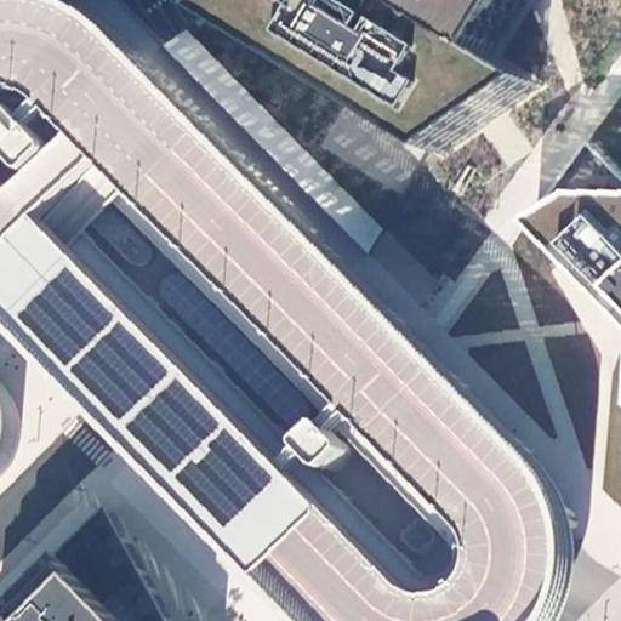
[(136,44),(104,17),(75,4),(62,0),(0,0),(0,307),(114,425),(306,620),(570,620),(582,592),(585,559),(582,529),(575,503),(559,474),(524,436),(438,351),(136,44)]
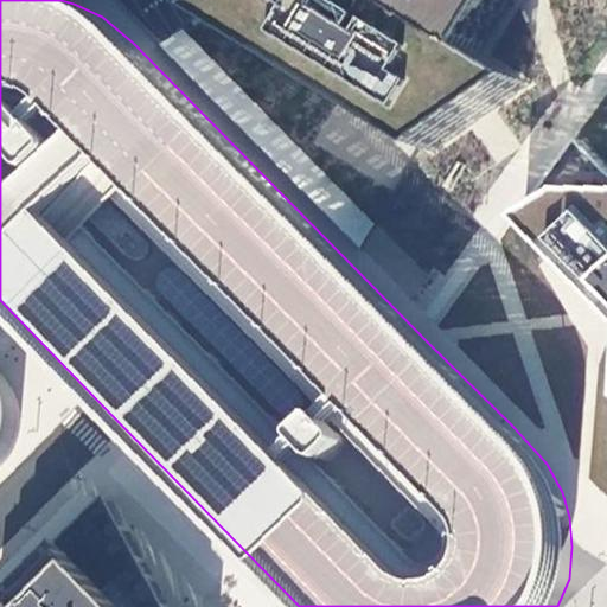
[(231,0),(211,14),(436,151),(532,84),(481,51),(511,0),(231,0)]
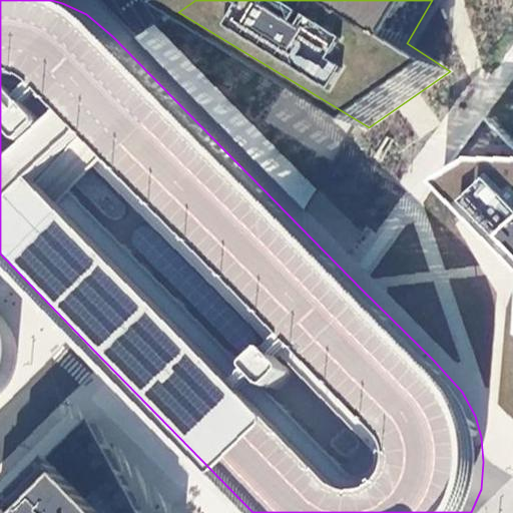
[(320,188),(157,24),(137,39),(307,210),(320,188)]
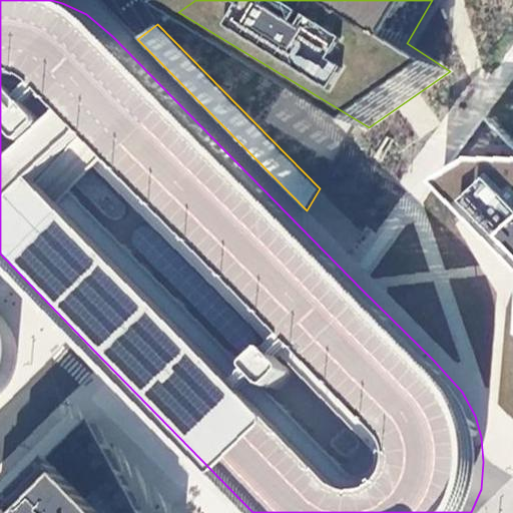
[(512,138),(493,120),(442,188),(512,260),(512,138)]
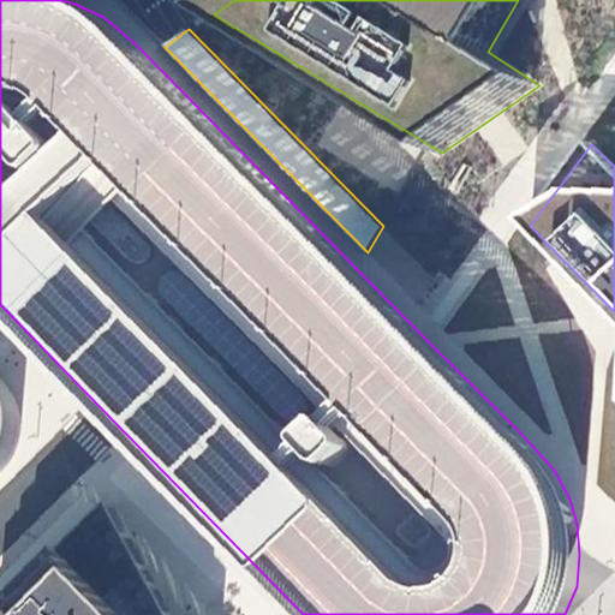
[(0,469),(10,459),(18,441),(22,422),(15,394),(3,376),(0,372),(0,469)]
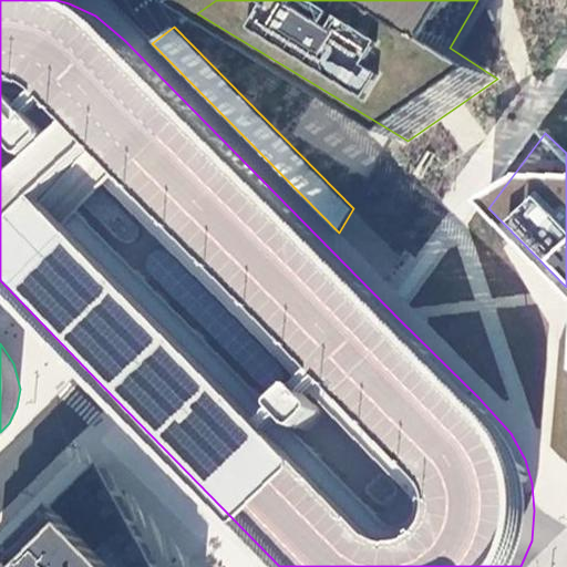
[(158,566),(103,465),(1,566),(158,566)]
